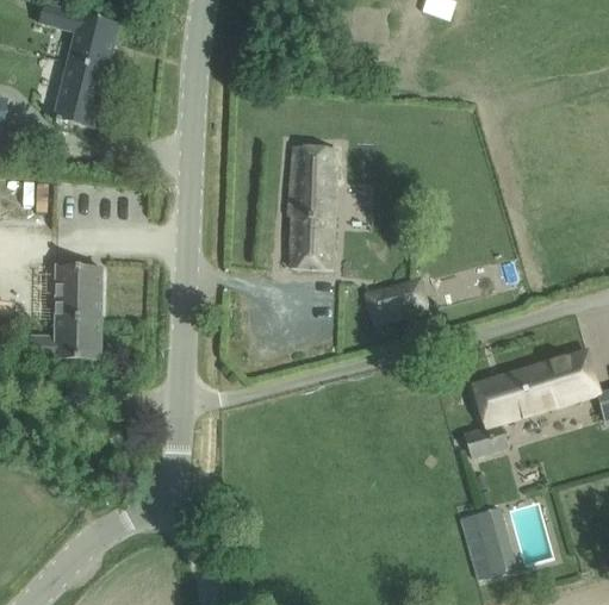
[(69,60),(109,70),(120,23),(47,4),(43,22),(76,30),(69,60)]
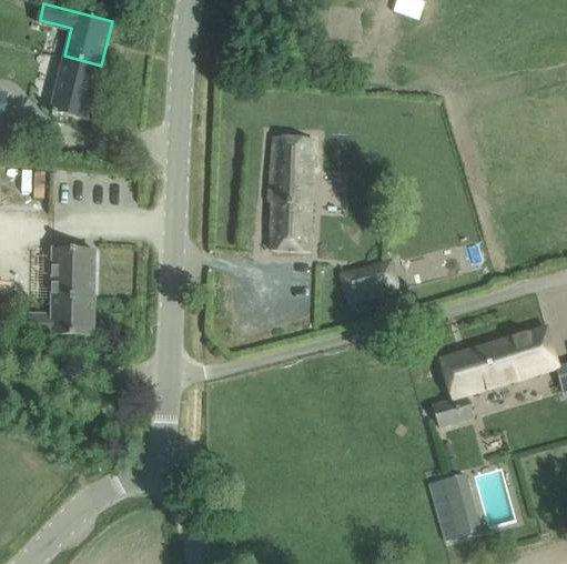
[(51,109),(88,118),(101,66),(64,56),(51,109)]
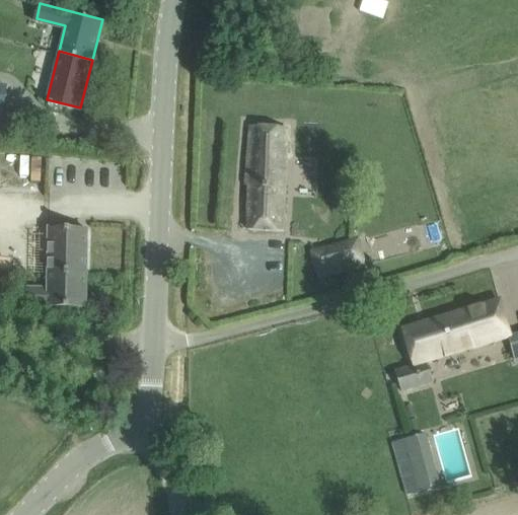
[(288,125),(251,124),(246,182),(249,182),(248,227),(283,229),(288,125)]
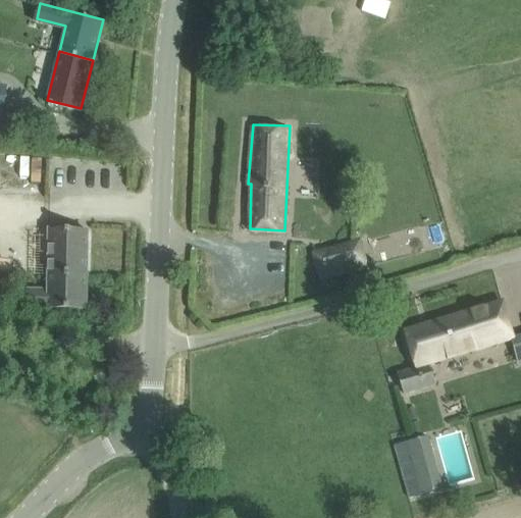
[(50,227),(49,272),(87,273),(88,228),(50,227)]
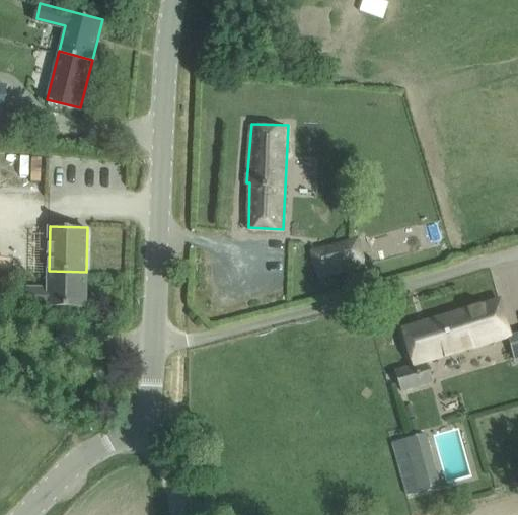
[(358,237),(312,248),(318,275),(365,263),(358,237)]
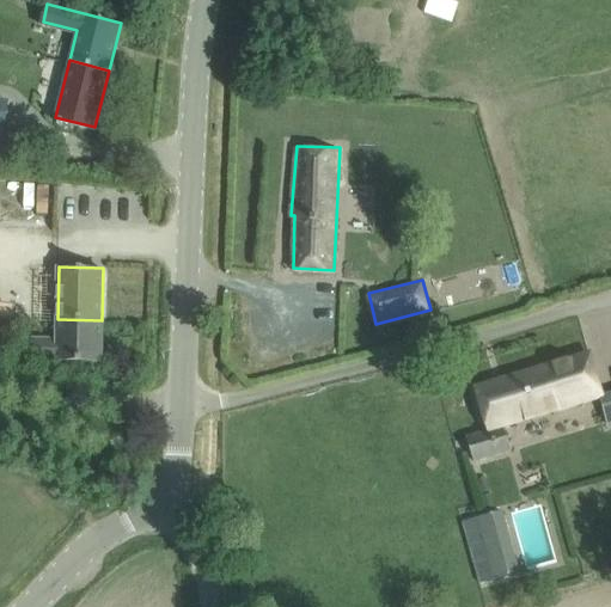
[(102,360),(102,320),(57,319),(57,336),(34,336),(34,357),(57,359),(57,360),(102,360)]
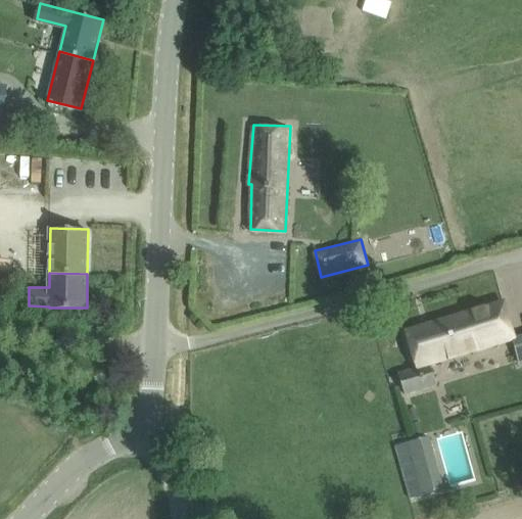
[(418,367),(399,372),(406,393),(437,384),(431,364),(516,338),(505,300),(407,330),(418,367)]
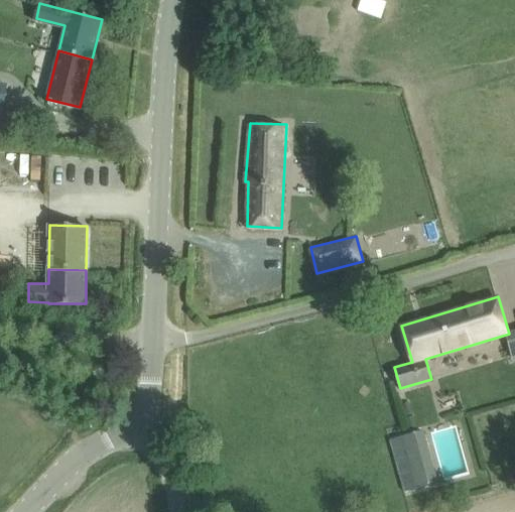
[(437,479),(422,427),(399,434),(415,486),(437,479)]
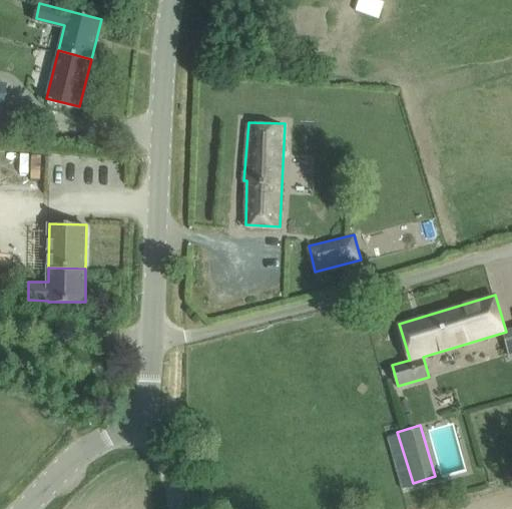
All buildings are outlined.
